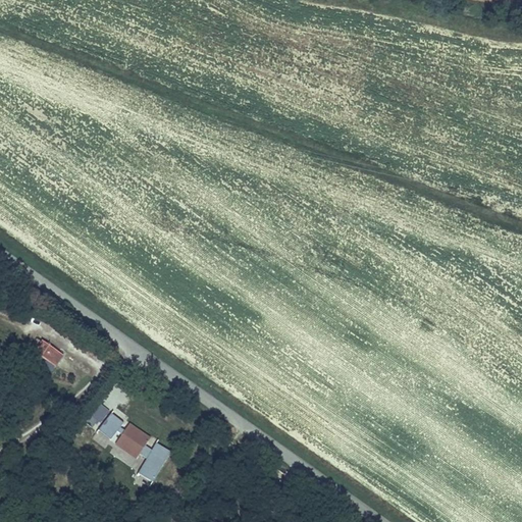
[(32,337),(15,360),(37,375),(53,353),(32,337)]
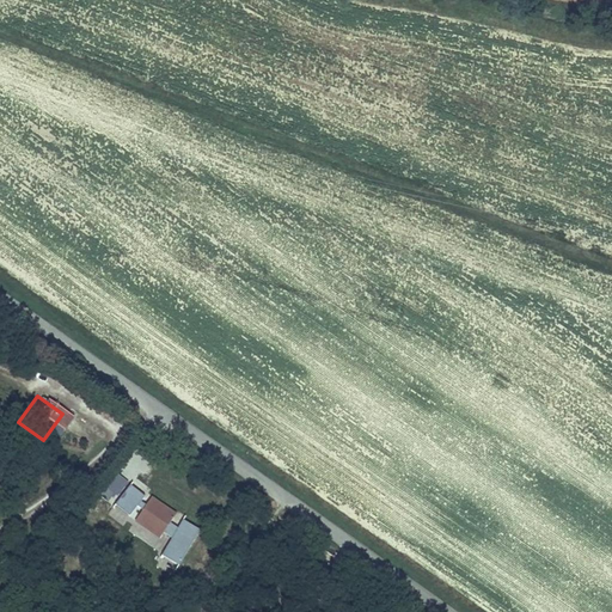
[(141,490),(138,497),(160,514),(165,507),(141,490)]
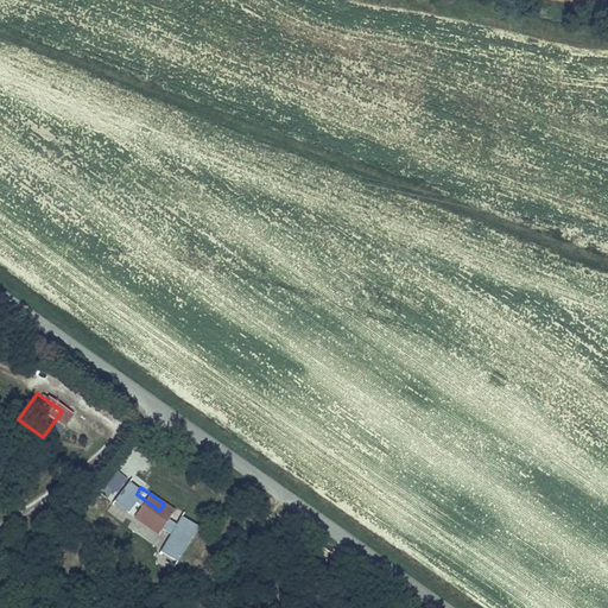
[(145,530),(159,511),(137,494),(122,513),(145,530)]
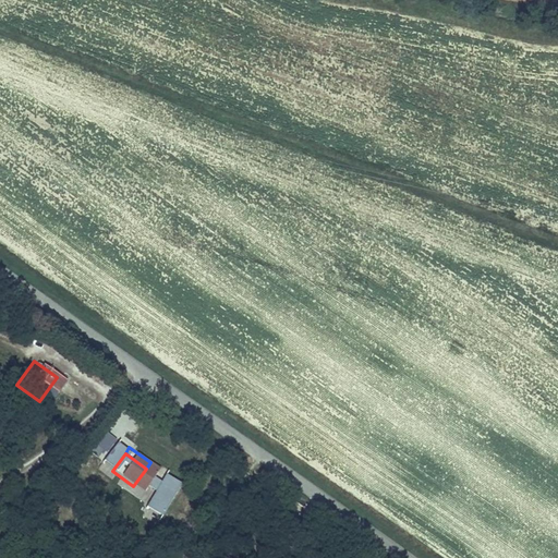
[(164,471),(153,487),(157,489),(145,509),(160,519),(183,483),(164,471)]
